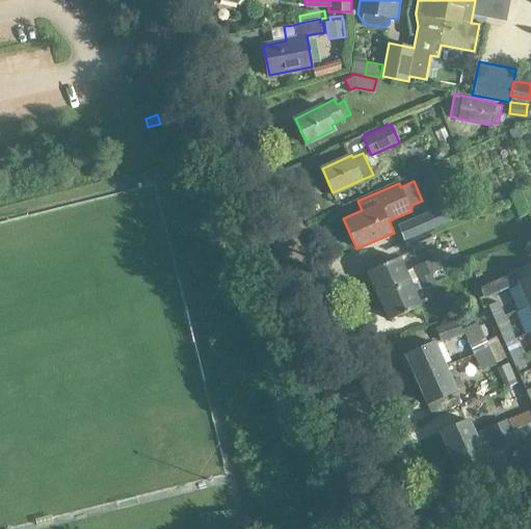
[(437,223),(430,208),(401,220),(407,236),(437,223)]
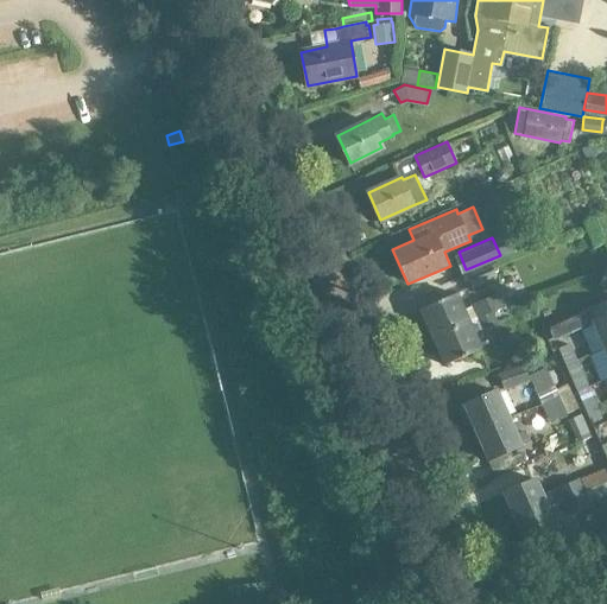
[(497,278),(489,261),(465,272),(472,288),(497,278)]
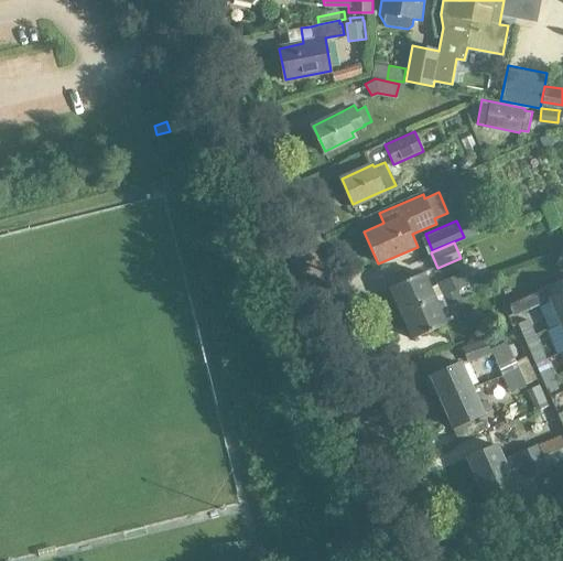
[(451,277),(430,287),(423,272),(391,287),(402,312),(455,288),(451,277)]
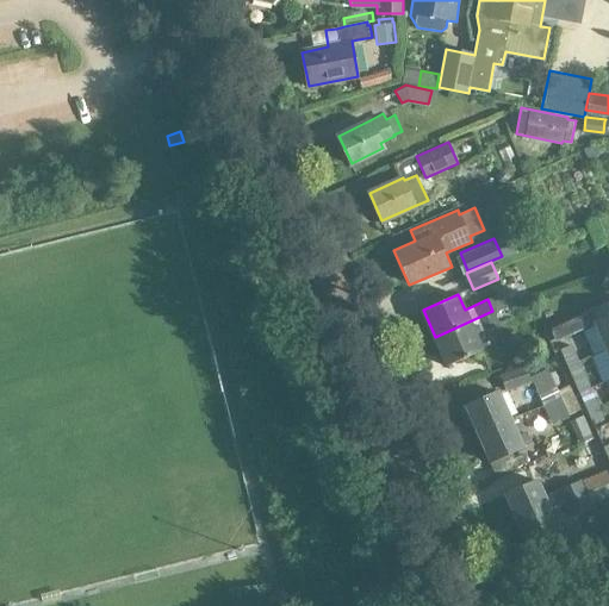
[(523,311),(519,299),(492,311),(435,337),(447,366),(482,350),(474,332),(498,323),(499,324),(516,317),(515,316),(523,311)]
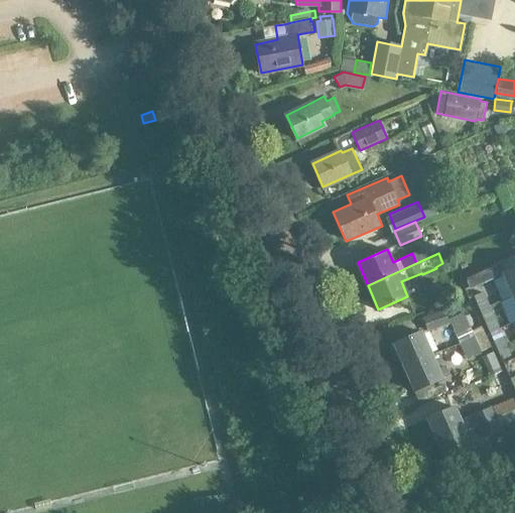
[(472,285),(503,271),(500,265),(469,278),(472,285)]
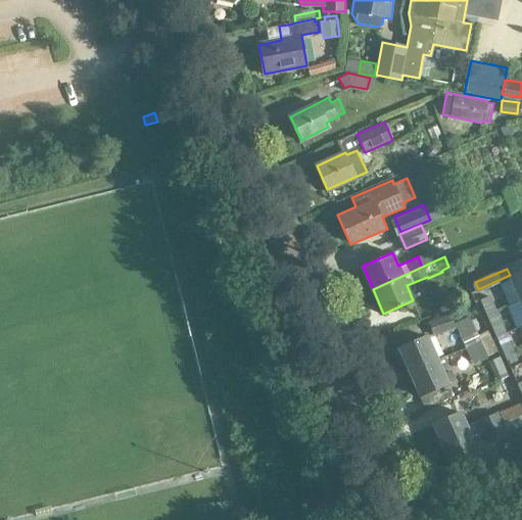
[(520,299),(521,298),(521,271),(510,277),(520,299)]
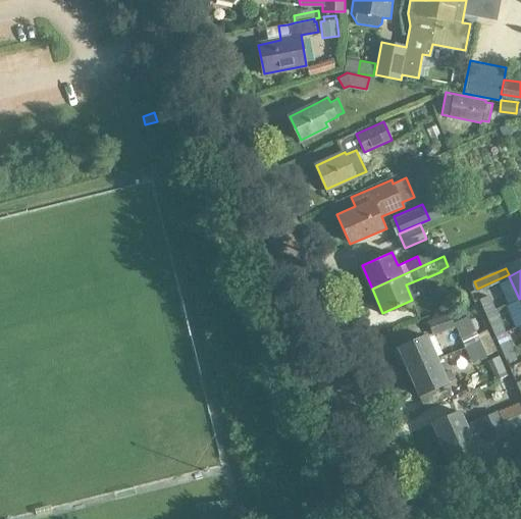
[(486,314),(496,309),(489,295),(480,300),(486,314)]
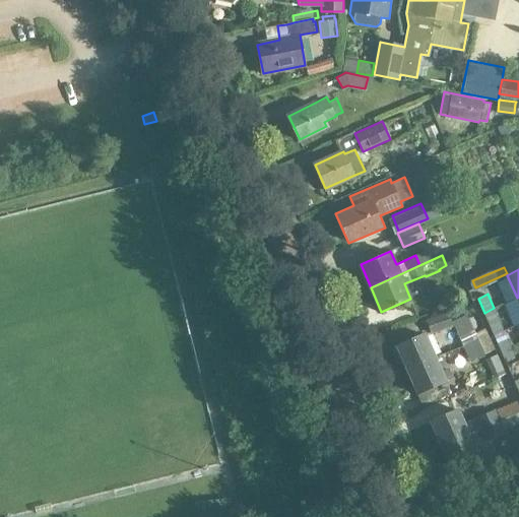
[(504,330),(494,308),(484,313),(494,334),(504,330)]
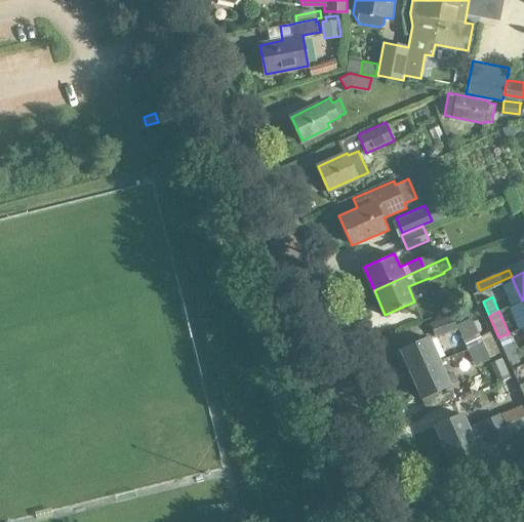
[(435,336),(456,328),(450,314),(429,322),(435,336)]
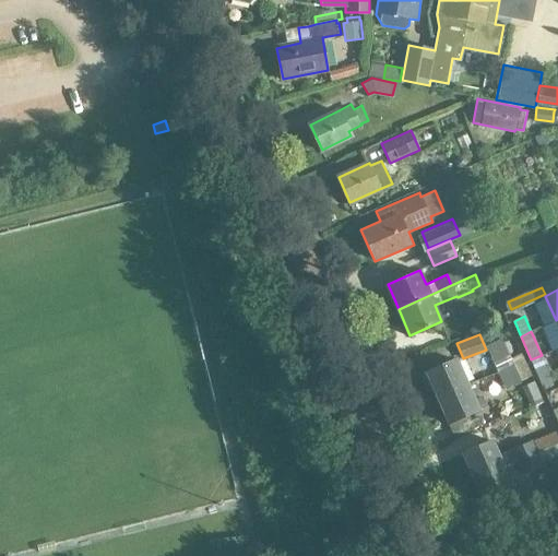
[(485,344),(495,366),(511,358),(501,336),(485,344)]
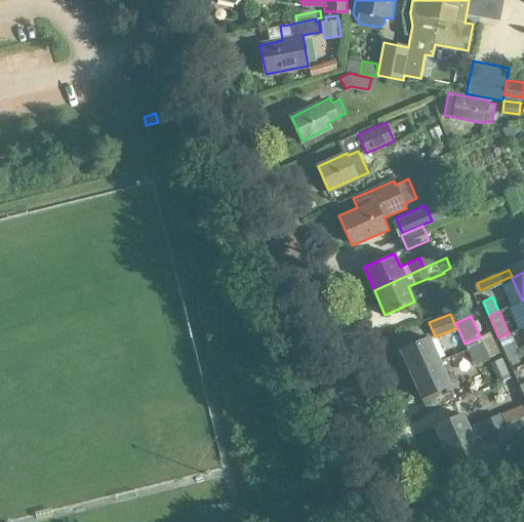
[(489,331),(480,336),(465,344),(474,363),(498,351),(489,331)]
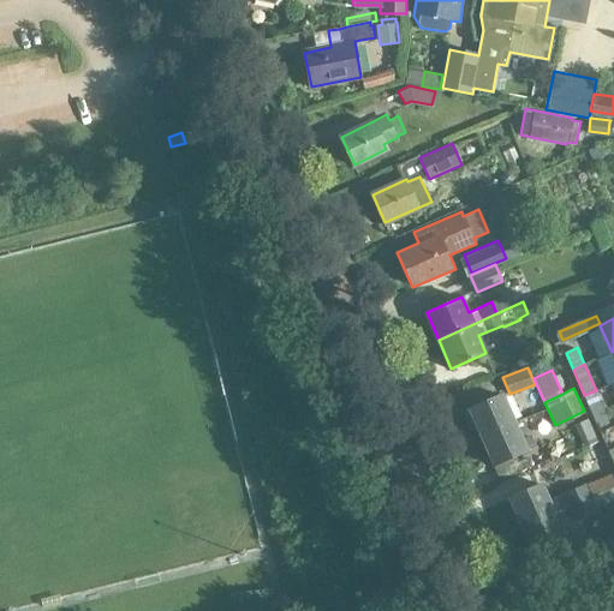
[(596,390),(584,395),(596,423),(608,418),(596,390)]
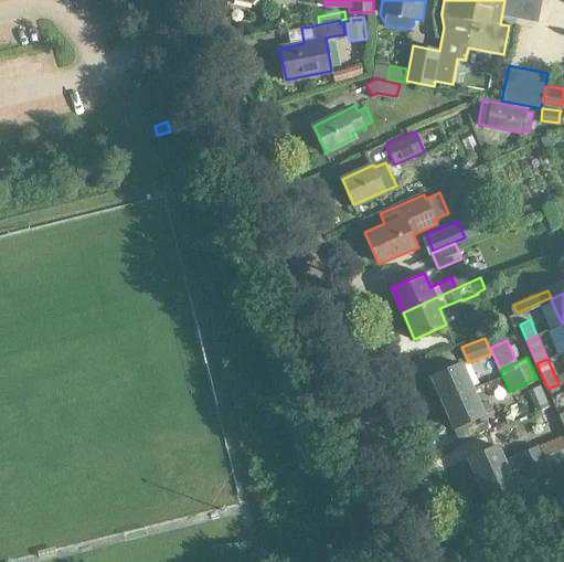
[(442,402),(472,388),(461,362),(431,377),(442,402)]
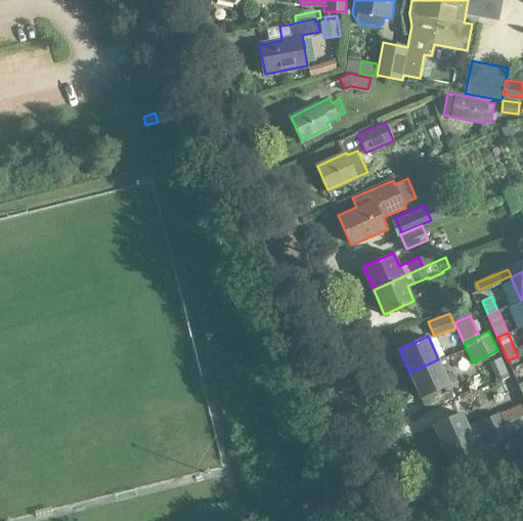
[(449,384),(438,359),(409,373),(421,397),(449,384)]
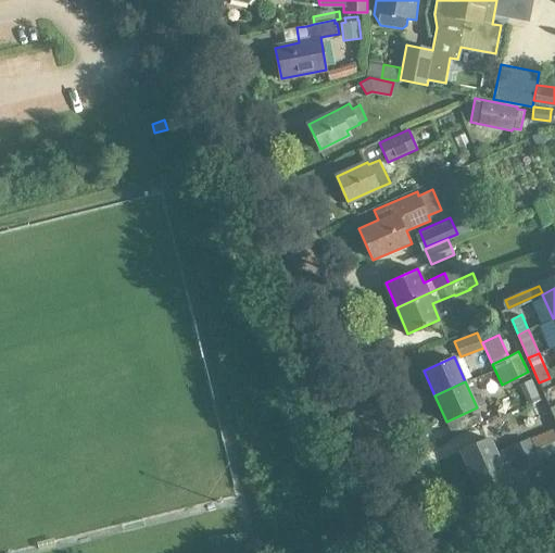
[(490,437),(459,451),(470,476),(502,463),(513,457),(532,449),(527,437),(496,451),(490,437)]
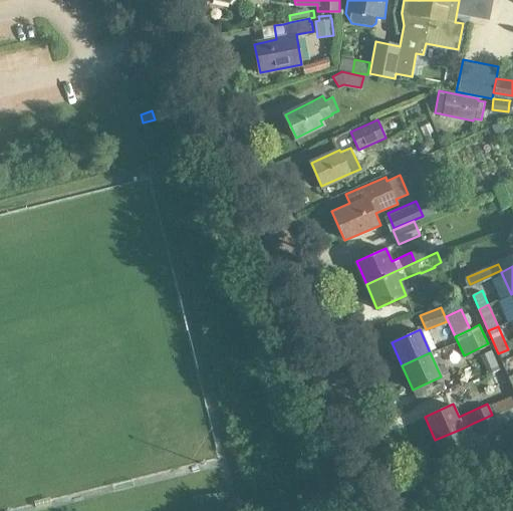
[(492,415),(474,423),(478,432),(496,424),(492,415)]
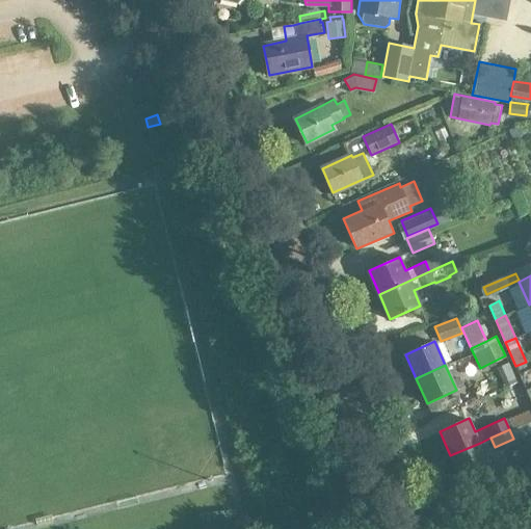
[(480,443),(450,455),(461,480),(490,468),(480,443)]
